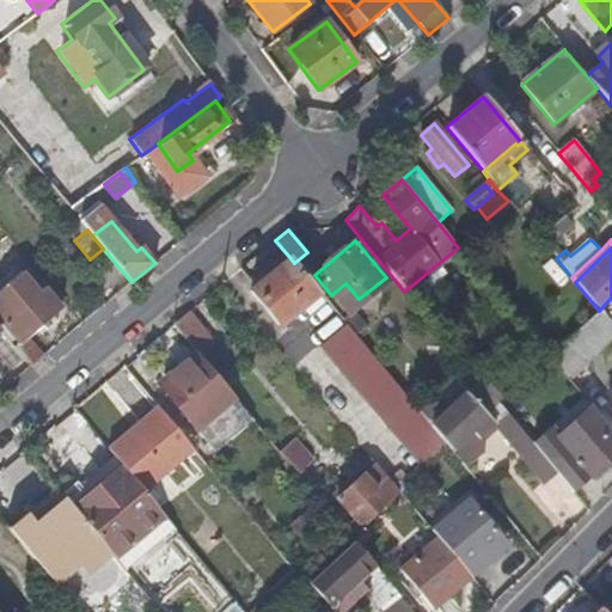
[(279,325),(318,292),(294,263),(291,258),(251,291),(279,325)]
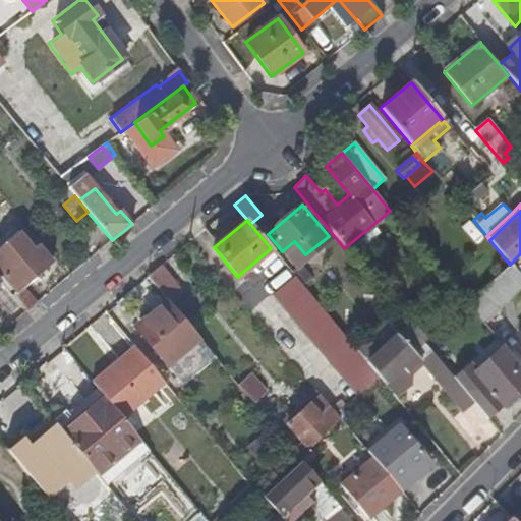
[(12,295),(25,312),(37,303),(22,286),(50,264),(36,246),(31,250),(16,233),(7,240),(0,246),(0,273),(16,292),(12,295)]
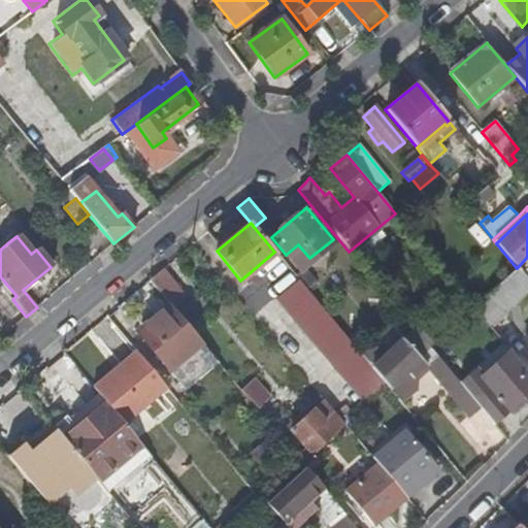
[(487,292),(489,294),(517,268),(516,267),(487,292)]
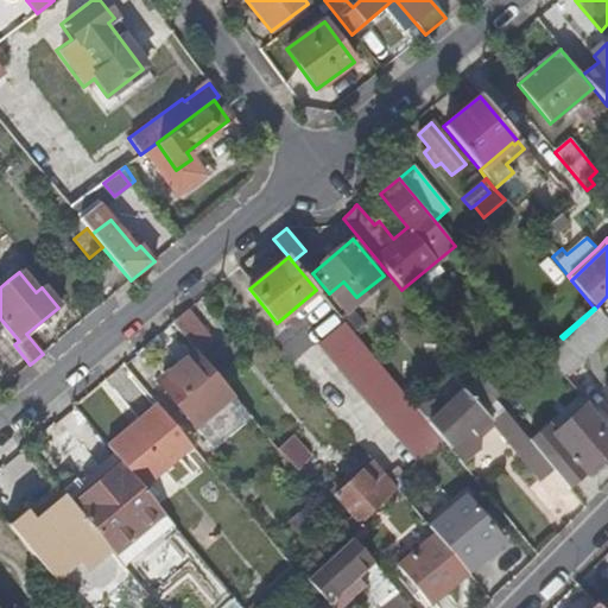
[(607,330),(607,323),(595,309),(563,339),(545,354),(563,377),(581,360),(577,356),(607,330)]
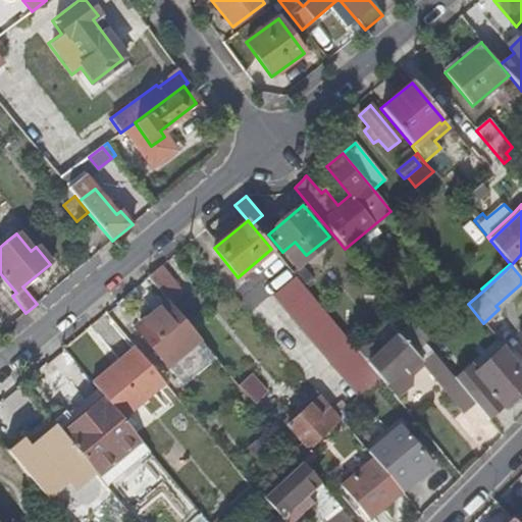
[(183,296),(160,268),(148,277),(167,302),(171,305),(183,296)]
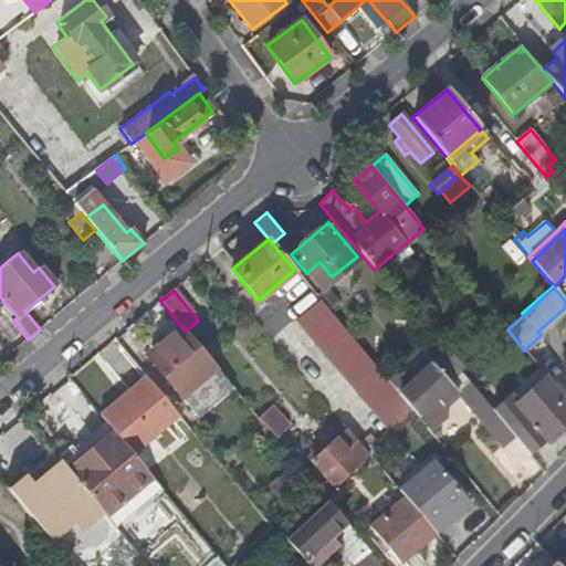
[(333,296),(323,304),(334,318),(344,310),(333,296)]
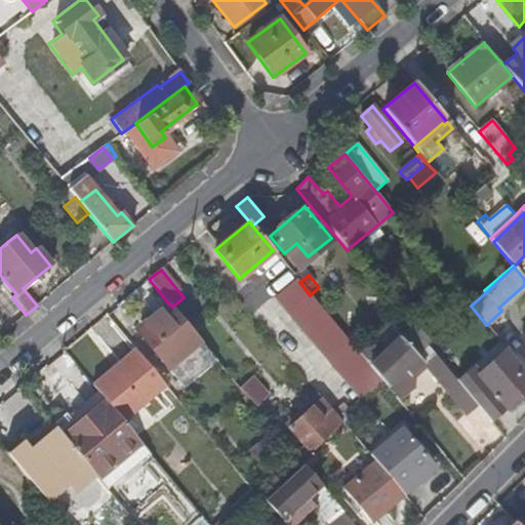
[(362,402),(384,384),(360,356),(358,353),(349,341),(310,295),(299,282),(296,279),(275,296),(362,402)]
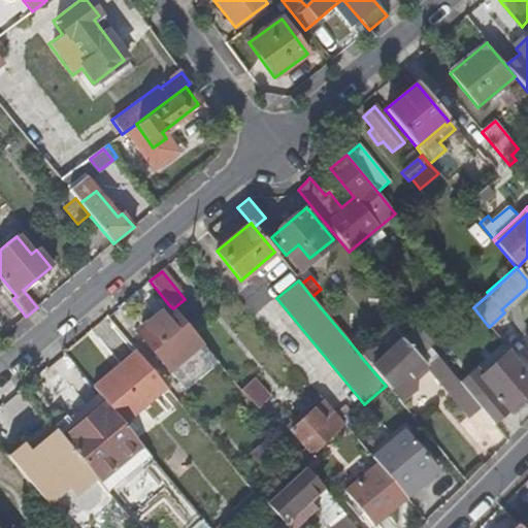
[(0,311),(2,309),(15,326),(26,317),(12,299),(0,285),(0,311)]
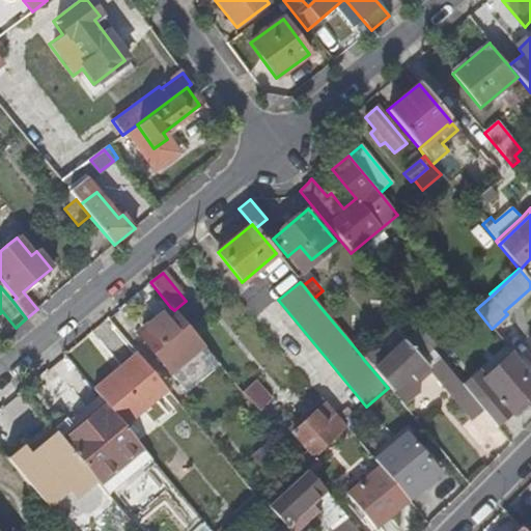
[(174,310),(170,307),(154,322),(159,327),(143,340),(189,393),(220,367),(203,345),(174,310)]
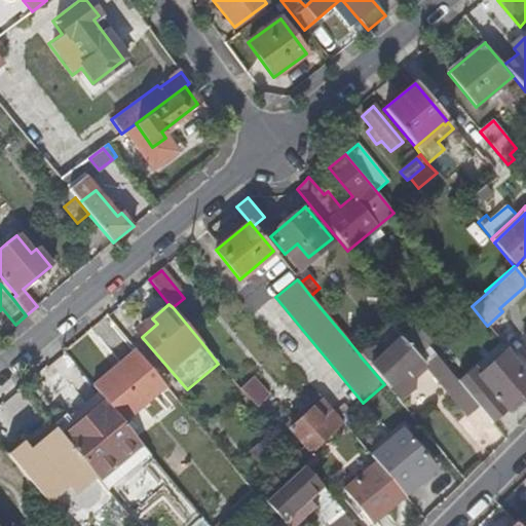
[(374,346),(361,357),(384,384),(386,386),(398,401),(416,385),(416,375),(414,373),(423,365),(446,391),(447,390),(462,409),(473,401),(470,396),(428,347),(413,329),(382,357),(374,346)]
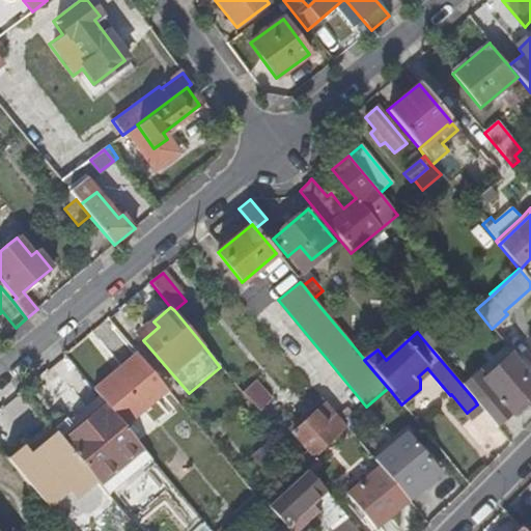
[(360,339),(353,345),(362,357),(369,351),(360,339)]
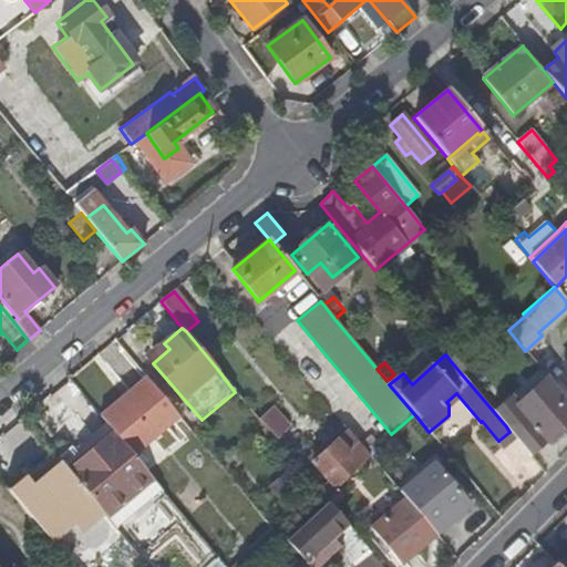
[(566,404),(564,400),(565,399),(547,377),(517,405),(522,412),(506,426),(509,432),(529,456),(546,441),(547,443),(562,431),(565,434),(566,432),(566,404)]
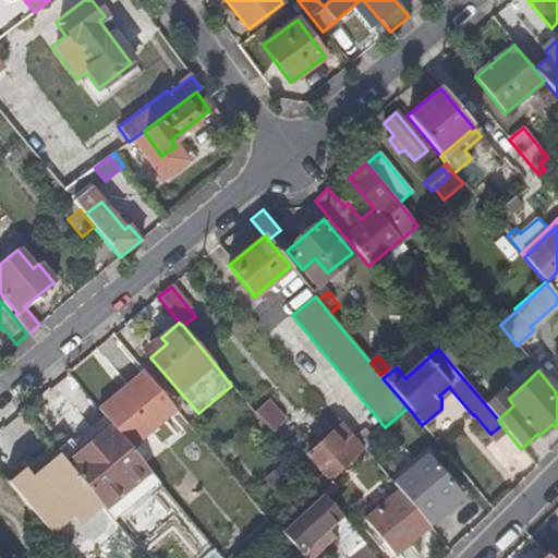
[(130,390),(101,413),(107,419),(112,425),(131,447),(152,432),(177,411),(144,372),(126,387),(130,390)]
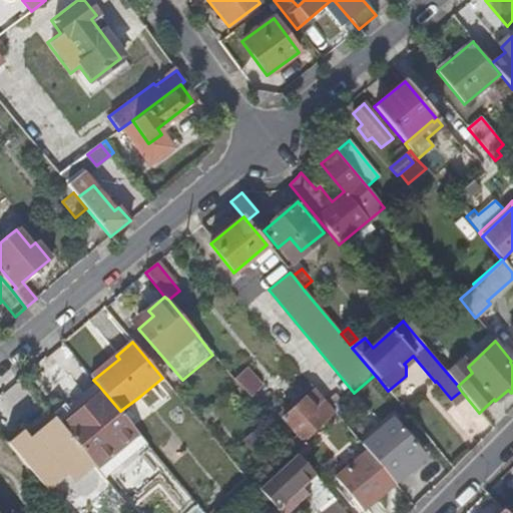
[(119,359),(116,356),(91,377),(93,380),(119,359)]
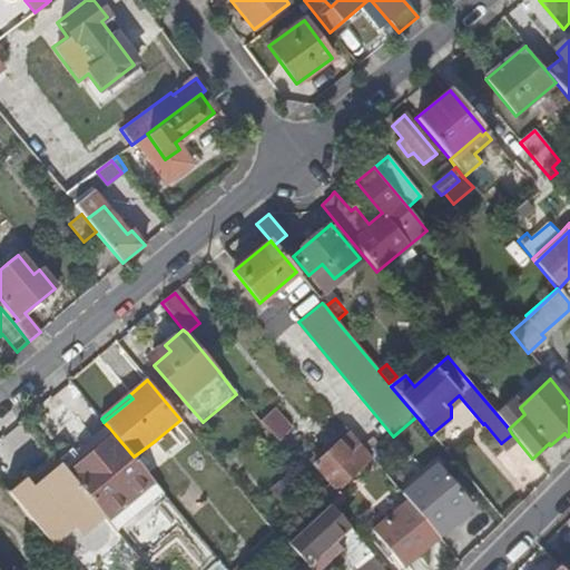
[(272,402),(255,415),(273,438),(290,424),(272,402)]
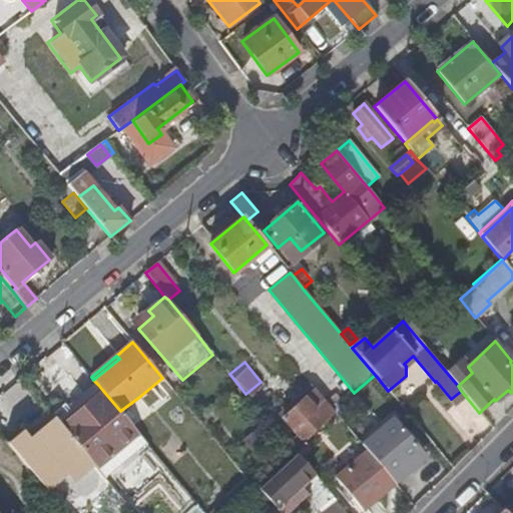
[(98,385),(56,420),(61,426),(103,391),(98,385)]
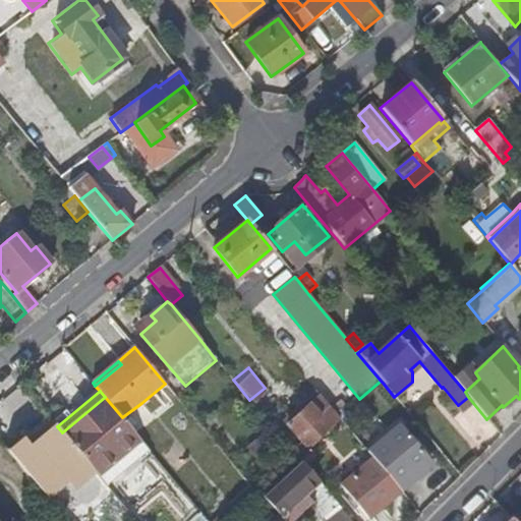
[(308,404),(285,426),(300,443),(292,451),(300,460),(309,451),(307,449),(338,418),(338,417),(315,391),(304,401),(308,404)]
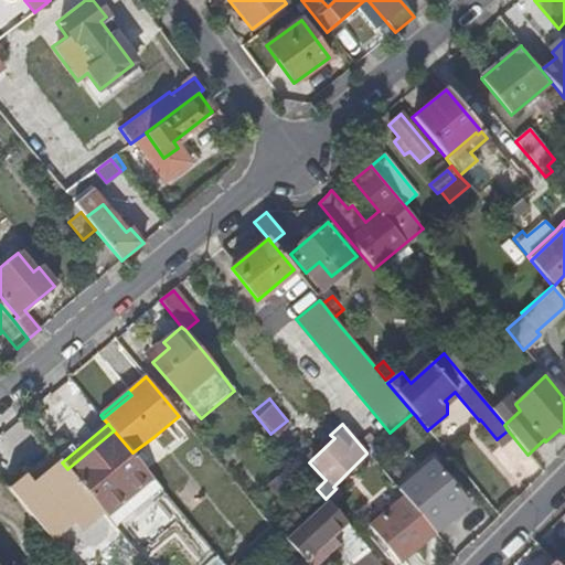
[(114,430),(67,469),(105,513),(110,521),(157,482),(147,470),(132,452),(114,430)]
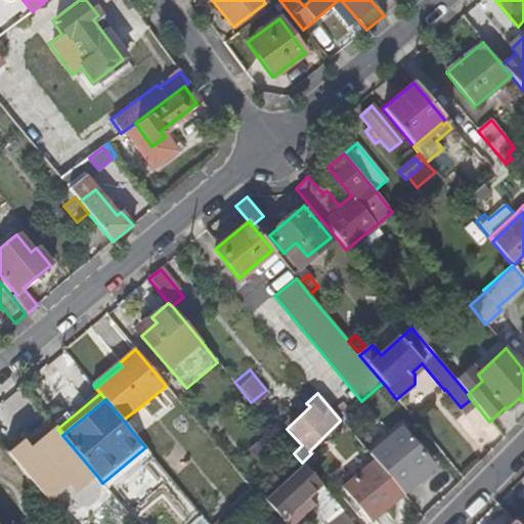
[(156,420),(151,416),(142,405),(123,420),(136,436),(156,420)]
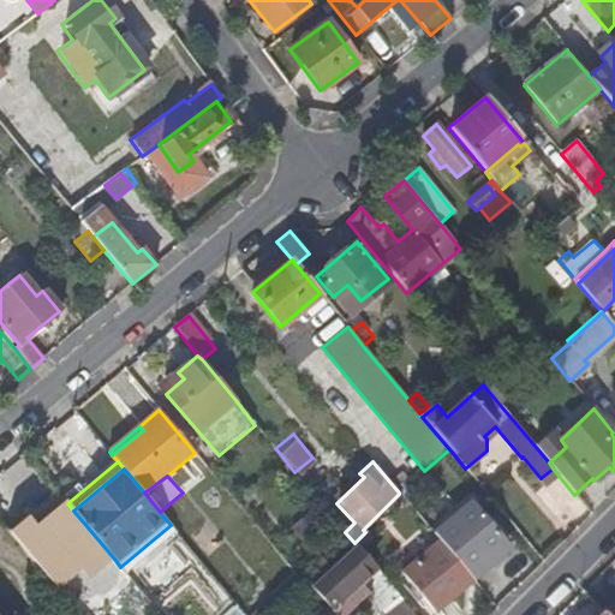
[(93,577),(114,559),(73,511),(67,503),(65,500),(35,525),(27,515),(9,530),(59,591),(85,568),(93,577)]
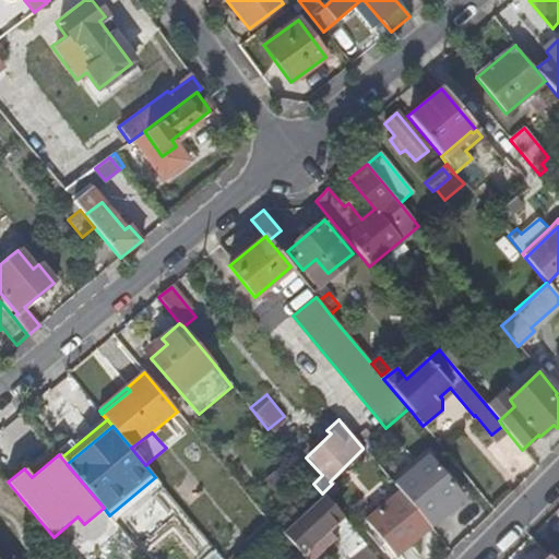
[(428,456),(393,486),(400,492),(425,523),(459,494),(428,456)]
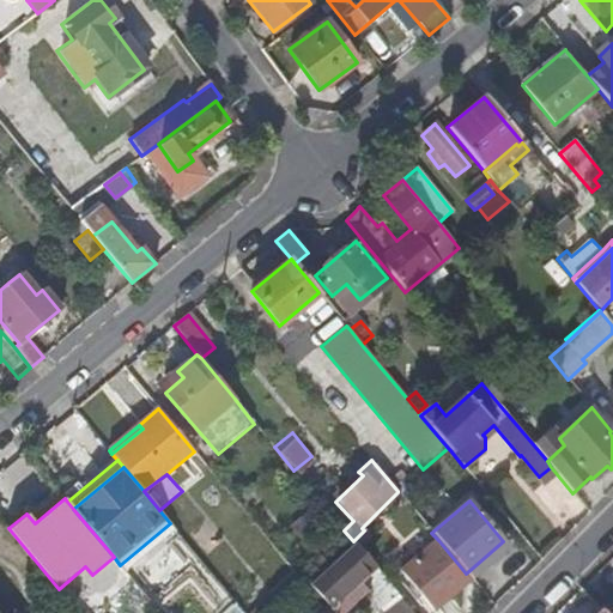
[(126,571),(176,530),(170,523),(120,565),(126,571)]
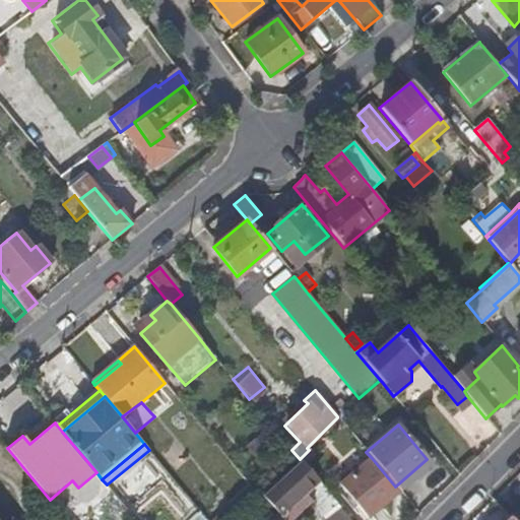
[(369,516),(399,491),(395,486),(372,458),(341,483),(369,516)]
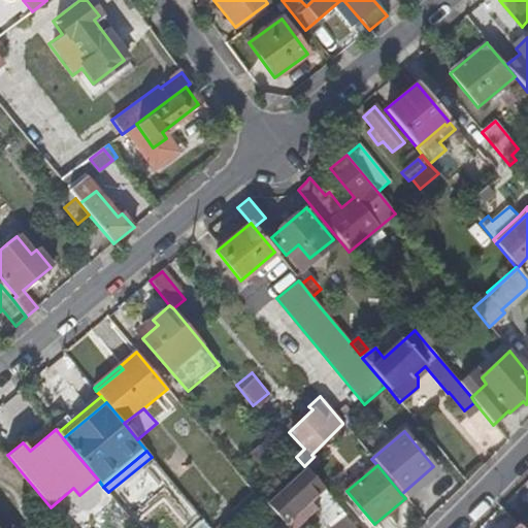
[(305,468),(266,504),(286,527),(297,527),(312,517),(301,504),(317,491),(308,480),(312,476),(305,468)]
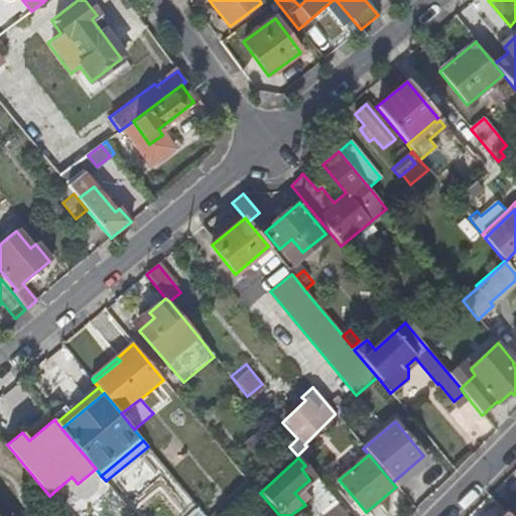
[(347,515),(335,501),(319,513),(321,515),(347,515)]
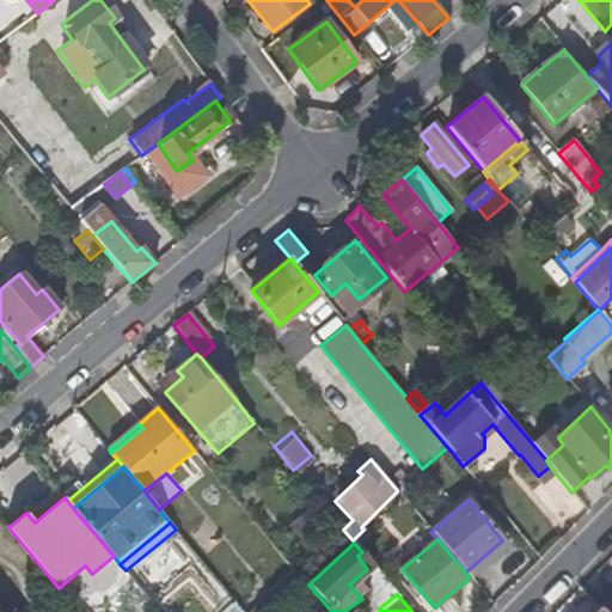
[(276,611),(267,601),(254,611),(276,611)]
